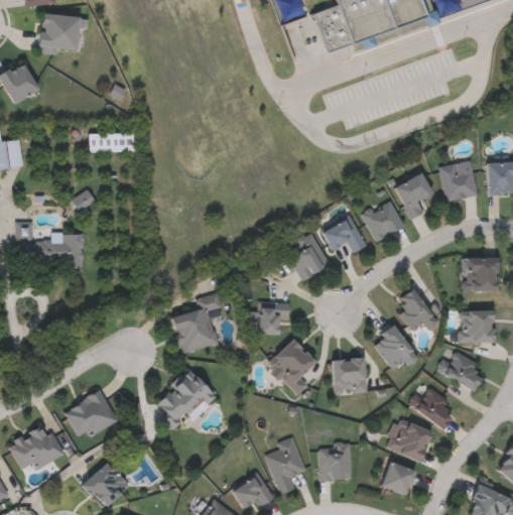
[(23,0),(24,8),(56,8),(56,0),(23,0)]
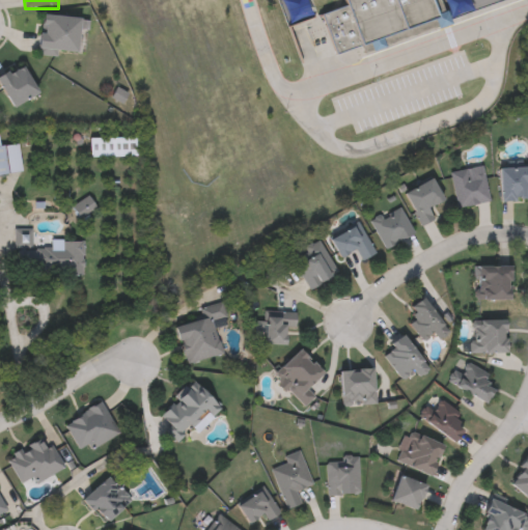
[(442,0),(446,10),(448,10),(452,23),(440,27),(436,18),(383,37),(386,46),(374,50),(371,42),(337,54),(323,15),(348,5),(345,0),(442,0)]
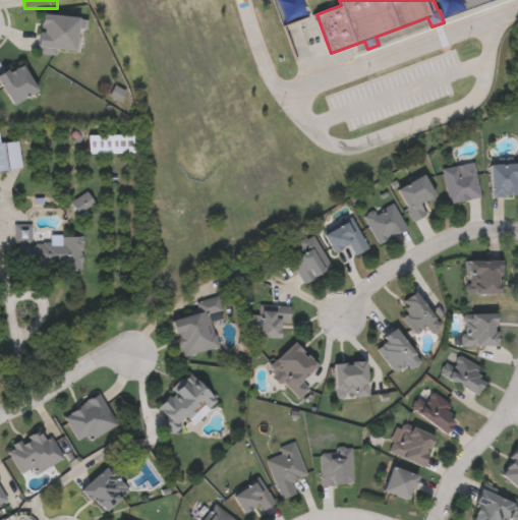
[(79,17),(76,52),(56,50),(55,55),(38,53),(42,14),(79,17)]
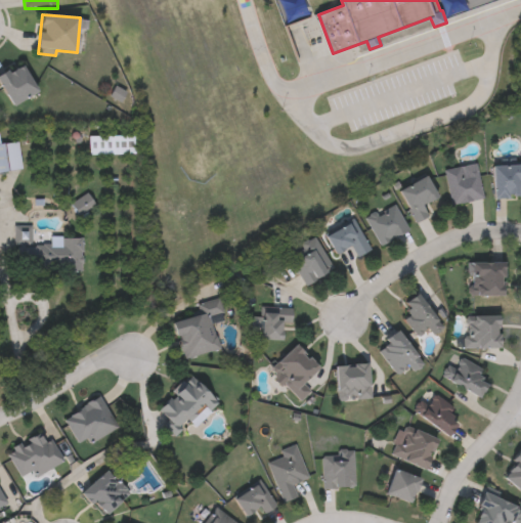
[(13,106),(0,80),(0,75),(23,63),(39,92),(13,106)]
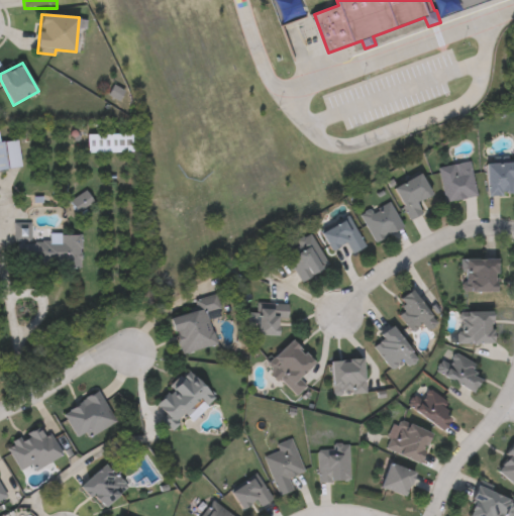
[(0,170),(0,130),(1,130),(2,141),(20,139),(22,169),(0,170)]
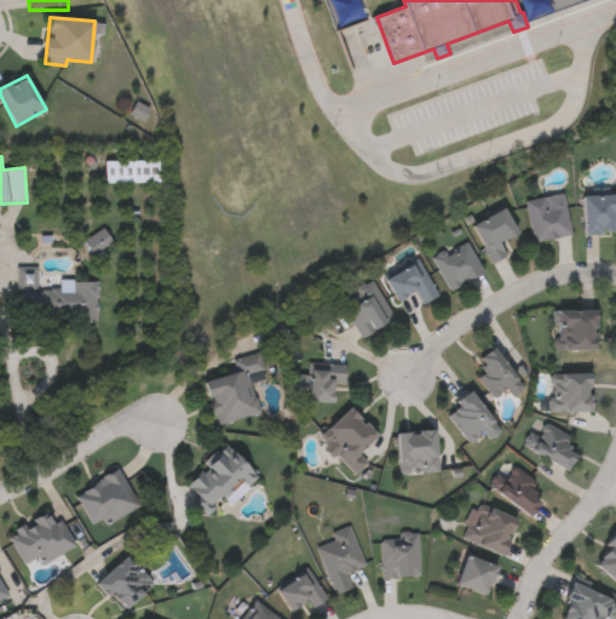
[(528,201),(565,195),(573,236),(535,242),(528,201)]
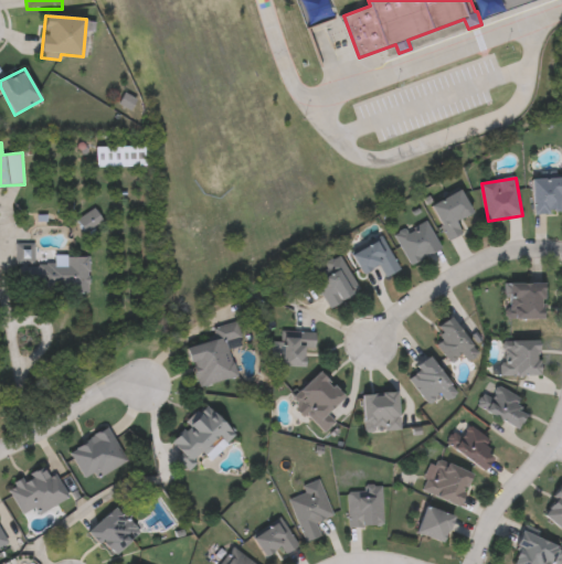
[(561,213),(531,213),(531,179),(561,179),(561,213)]
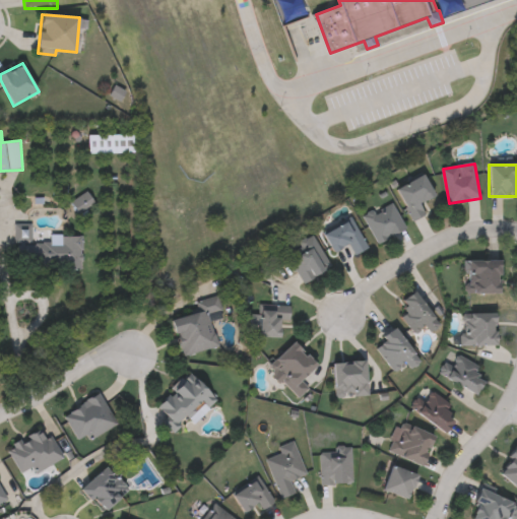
[(426,215),(413,221),(396,189),(423,175),(434,196),(419,203),(426,215)]
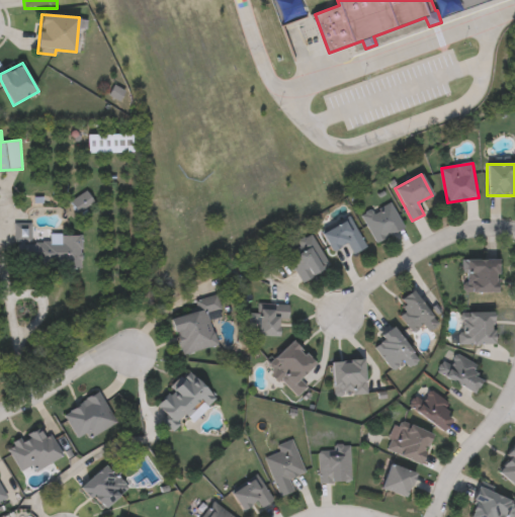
[(83,213),(74,202),(88,191),(97,202),(83,213)]
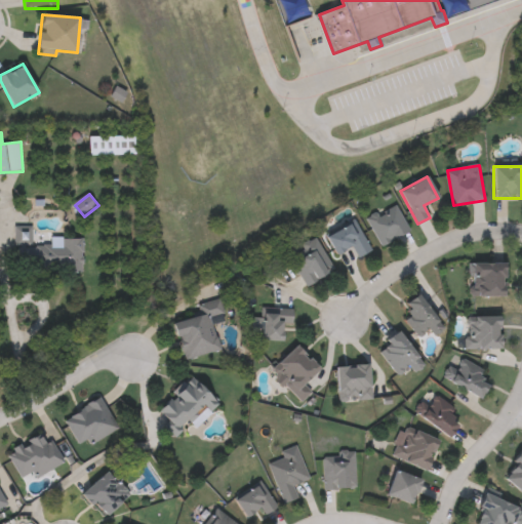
[(383,246),(369,218),(397,204),(410,232),(383,246)]
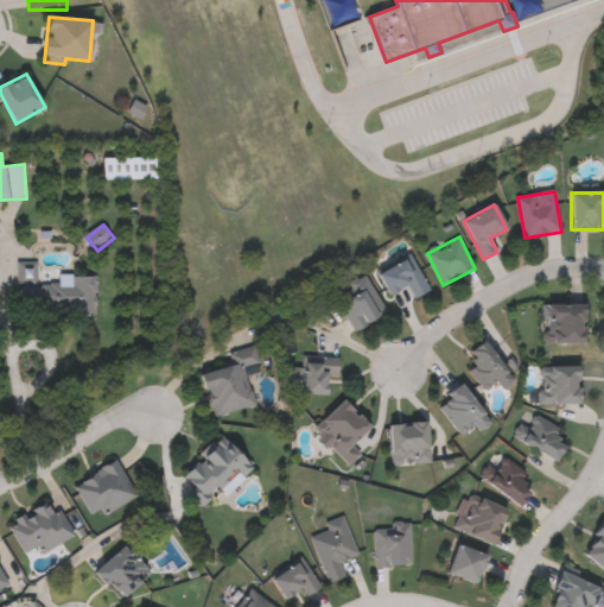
[(415,298),(409,286),(388,296),(377,271),(413,254),(431,291),(415,298)]
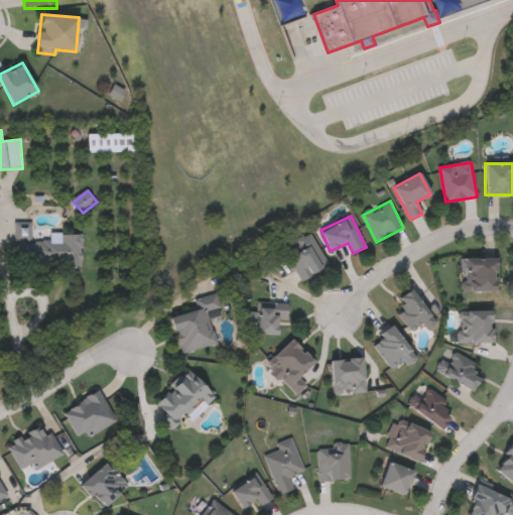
[(61,241),(61,235),(83,235),(82,265),(16,264),(17,225),(31,225),(31,240),(61,241)]
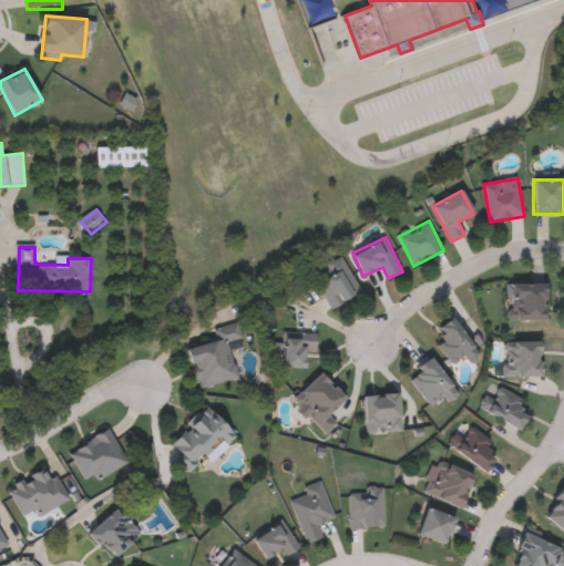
[(330,308),(314,273),(345,258),(361,294),(330,308)]
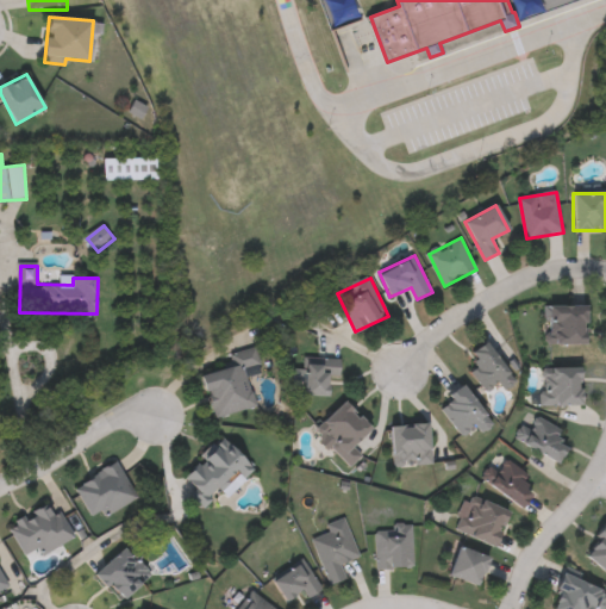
[(586,345),(547,345),(547,305),(586,305),(586,345)]
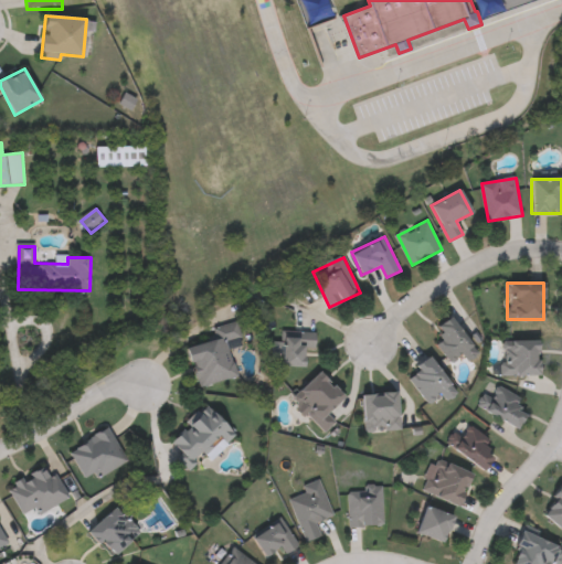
[(434,328),(449,317),(477,354),(467,362),(463,354),(451,363),(436,344),(443,340),(434,328)]
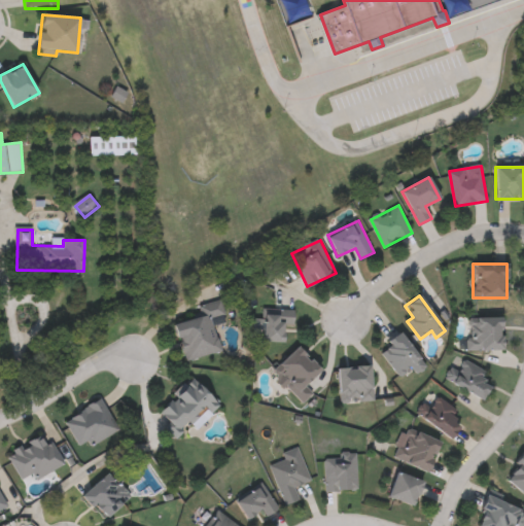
[(226,316),(213,319),(221,352),(182,362),(173,323),(201,315),(199,306),(222,300),(226,316)]
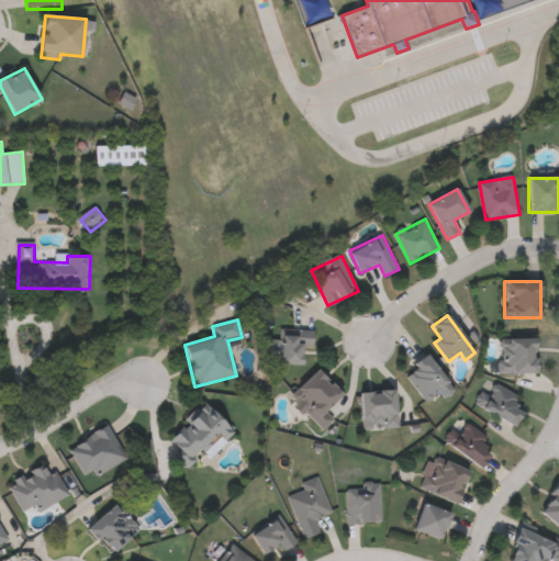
[(302,347),(302,365),(280,363),(281,329),(315,331),(314,347),(302,347)]
